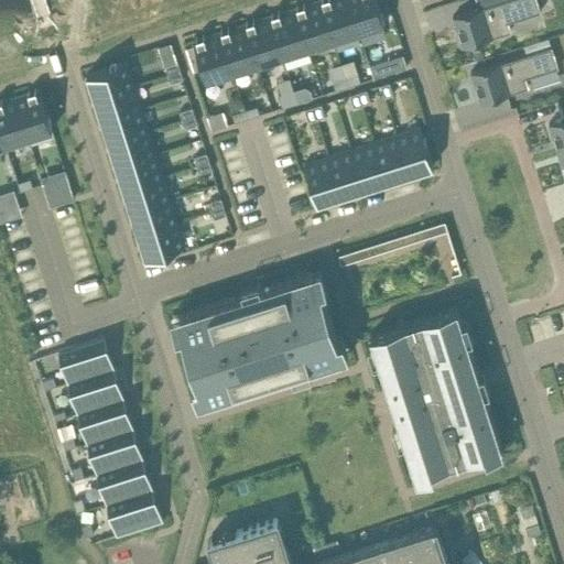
[(308,47),(333,40),(321,0),(317,0),(295,8),(308,47)]
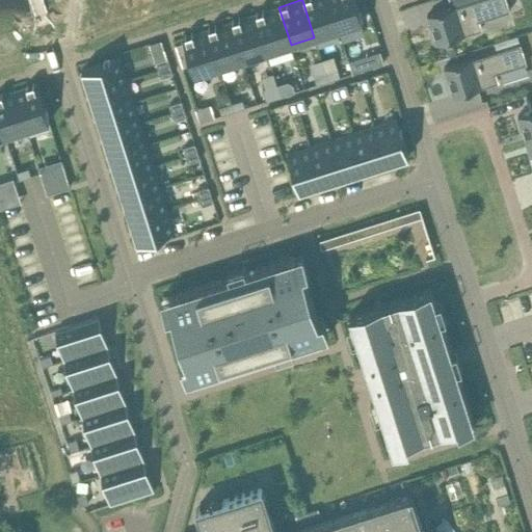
[(328,0),(302,0),(314,37),(338,29),(328,0)]
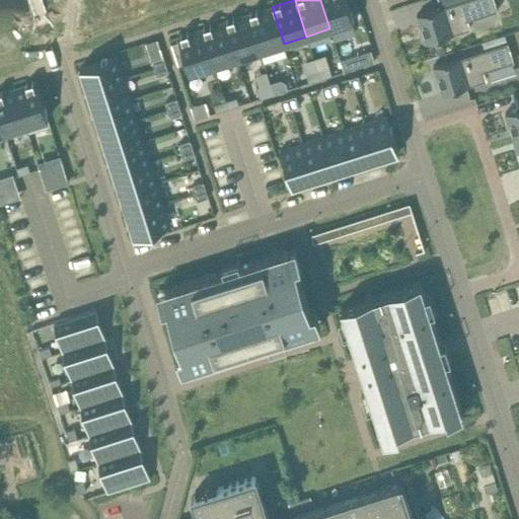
[(320,0),(329,28),(354,21),(347,0),(320,0)]
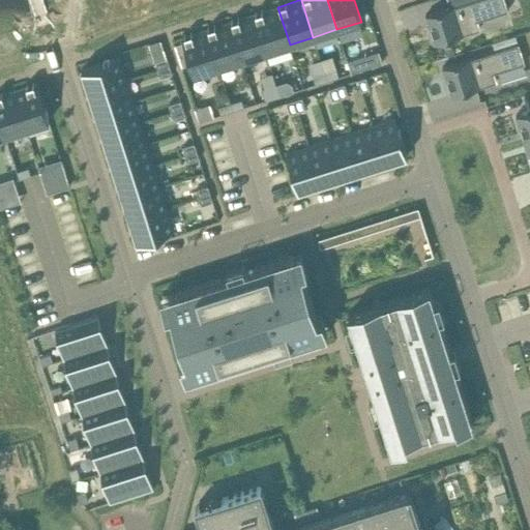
[(503,0),(471,0),(425,15),(435,43),(463,34),(480,28),(477,20),(507,10),(503,0)]
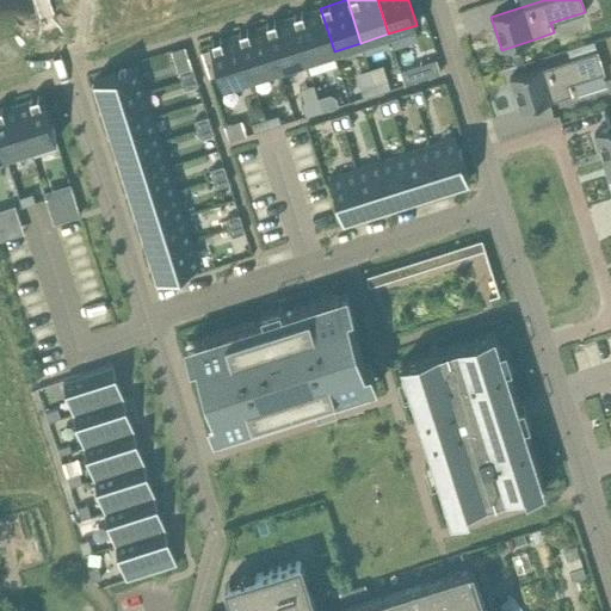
[(320,8),(292,17),(307,60),(334,51),(320,8)]
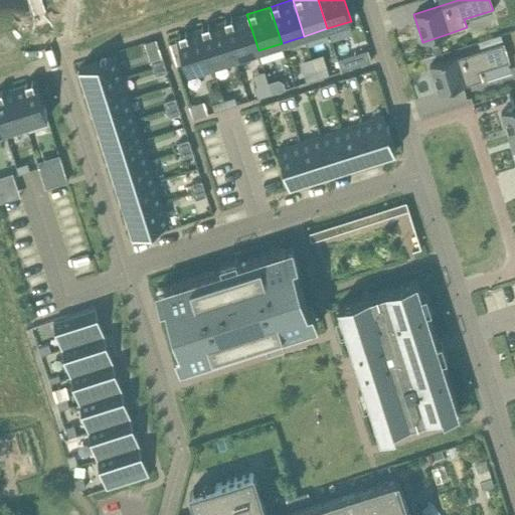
[(235,57),(259,50),(246,14),(223,21),(235,57)]
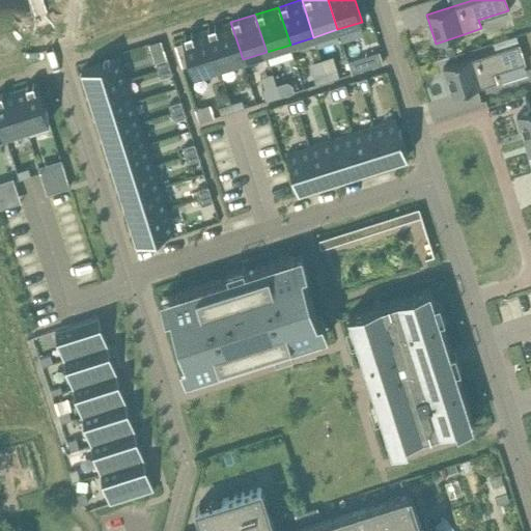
[(219,67),(243,59),(230,22),(206,29),(219,67)]
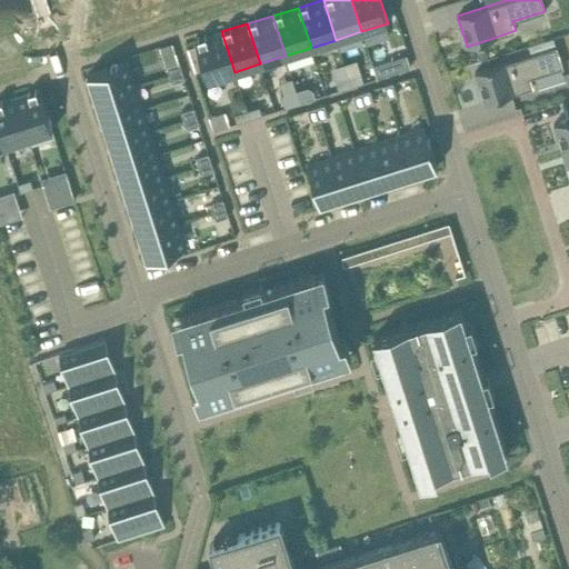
[(208,80),(235,72),(221,31),(195,40),(208,80)]
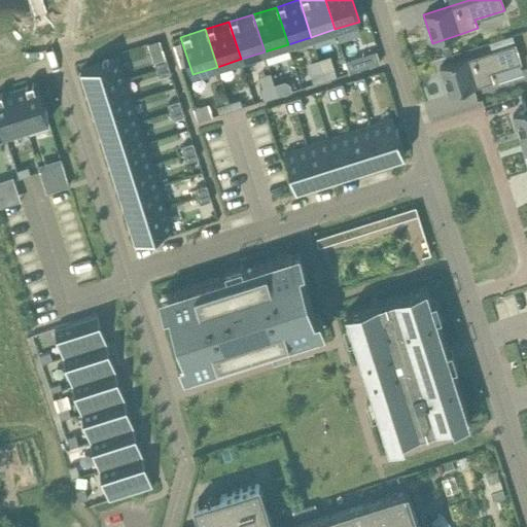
[(492,51),(440,67),(448,96),(477,88),(477,86),(493,81),(491,73),(522,64),(516,44),(513,36),(490,43),(492,51)]
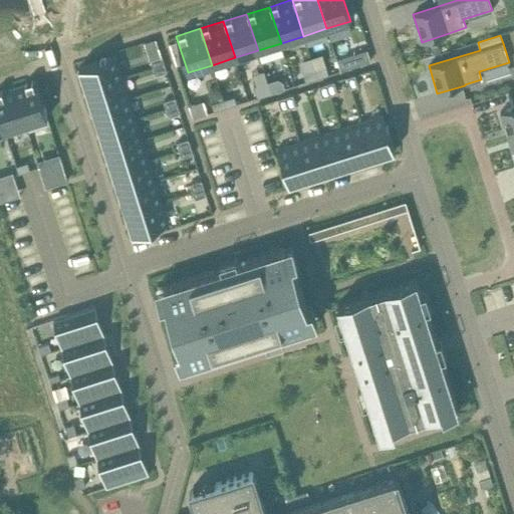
[(340,70),(370,60),(367,49),(337,59),(340,70)]
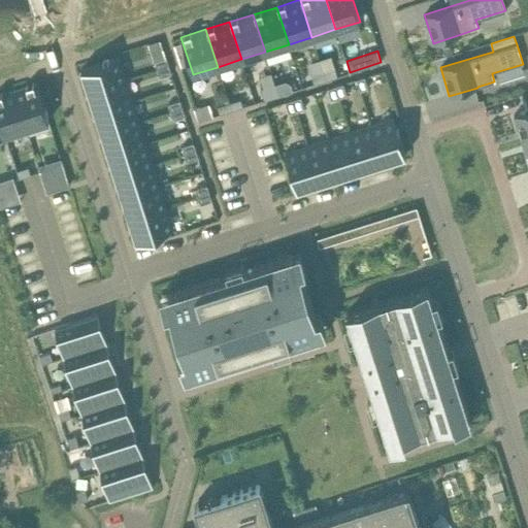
[(88,91),(125,78),(119,57),(80,69),(88,91)]
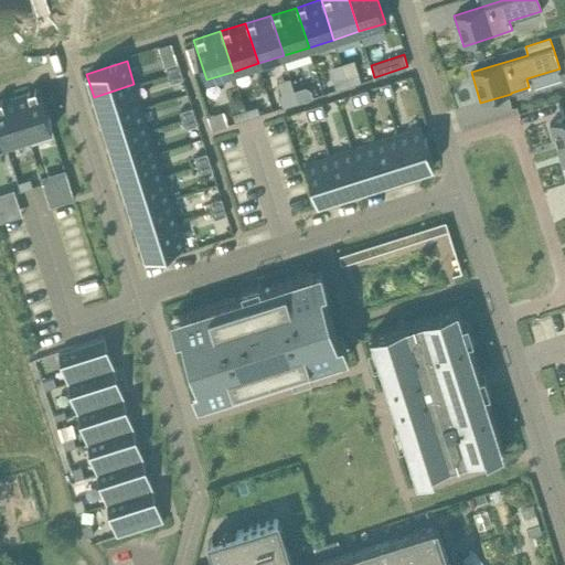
[(168,74),(181,71),(178,62),(166,66),(168,74)]
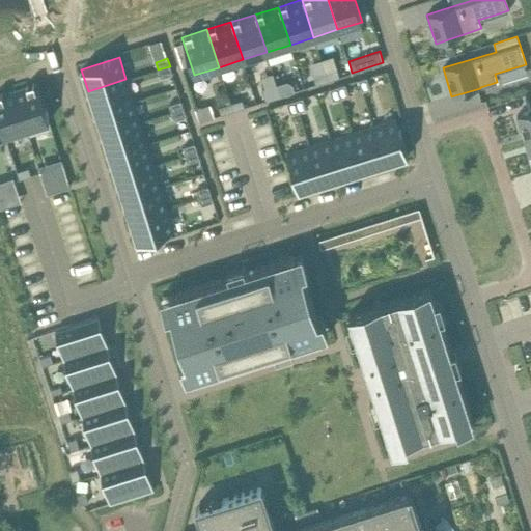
[(161,78),(172,74),(170,66),(158,70),(161,78)]
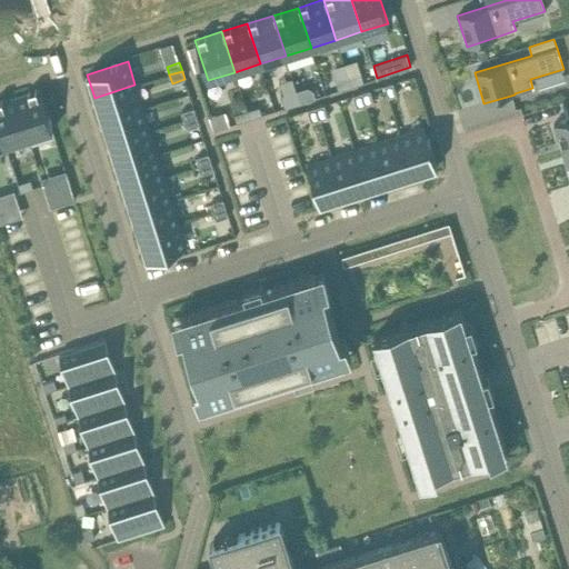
[(349,80),(351,87),(363,82),(361,76),(349,79),(349,80)]
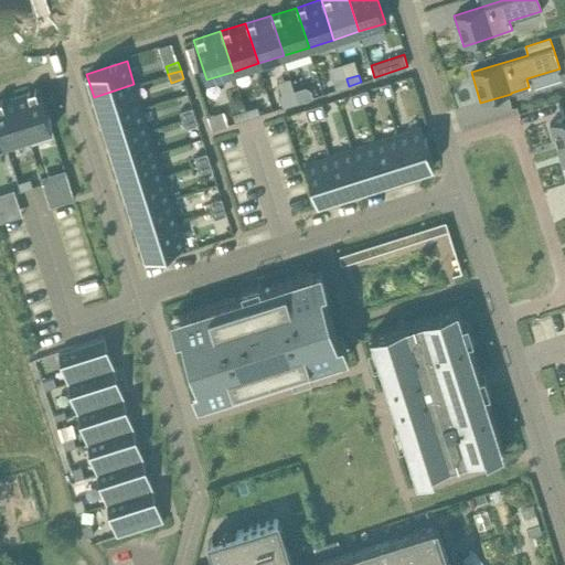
[(347,80),(347,78),(333,83),(336,89),(349,86),(347,80)]
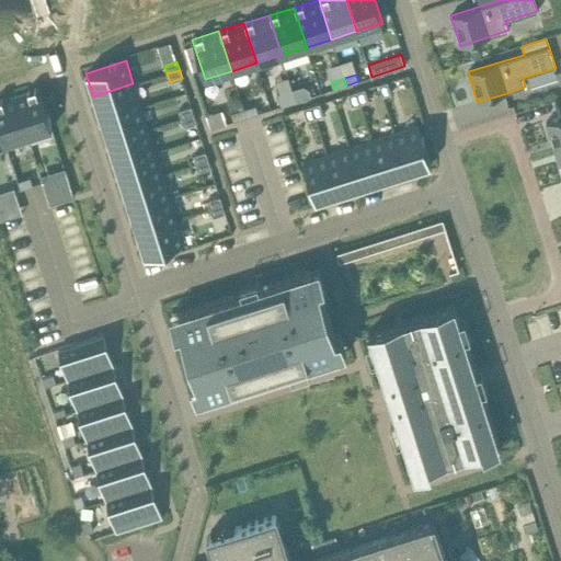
[(391,94),(387,81),(379,84),(382,96),(391,94)]
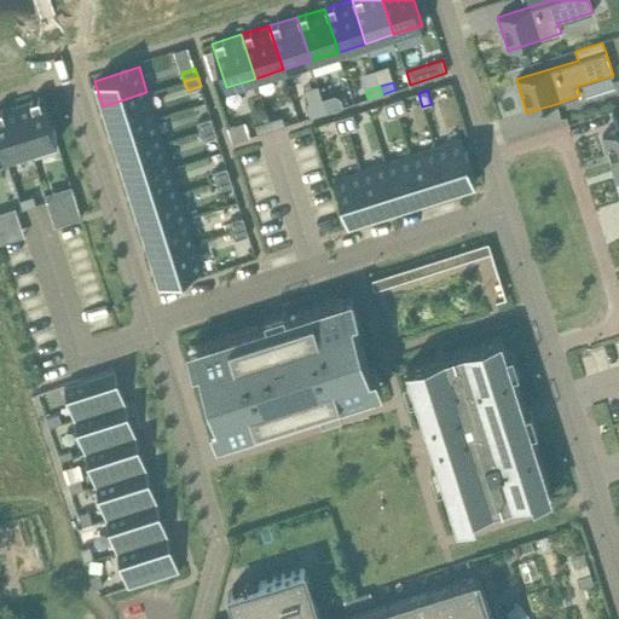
[(103,106),(111,132),(155,117),(146,92),(103,106)]
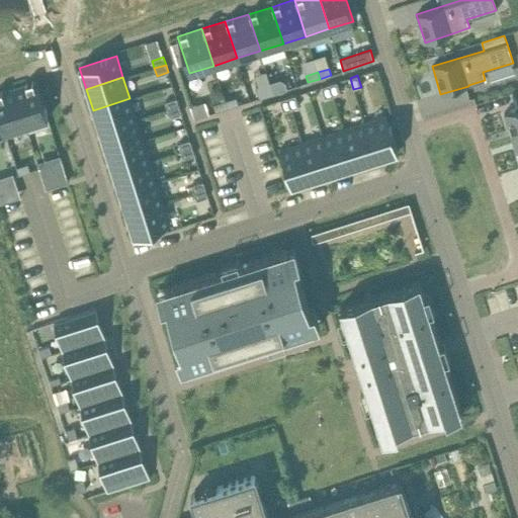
[(285,83),(279,79),(270,82),(273,93),(287,89),(285,83)]
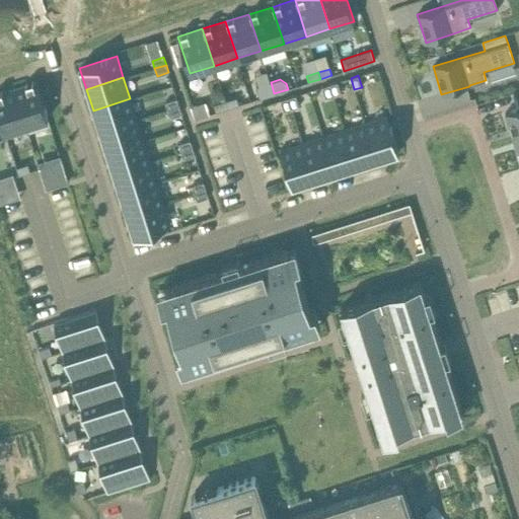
[(36,82),(14,88),(26,126),(48,119),(36,82)]
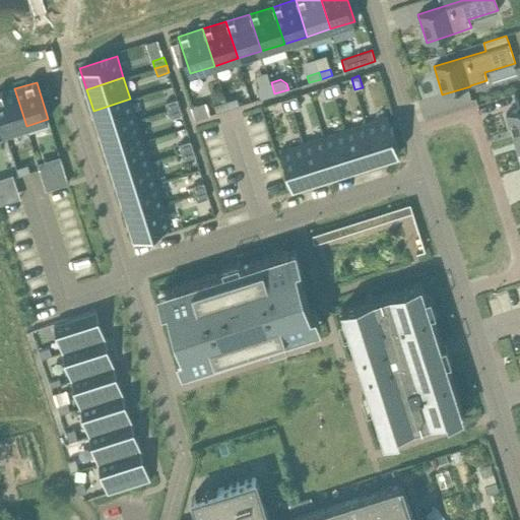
[(274,93),(270,82),(256,87),(260,99),(274,93)]
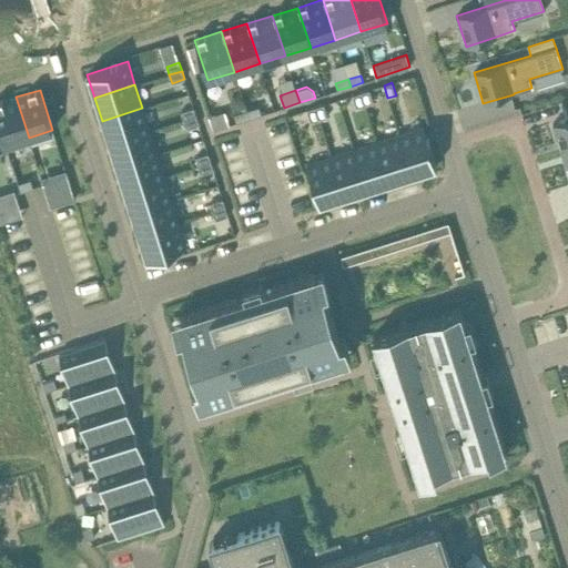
[(369,90),(361,92),(365,105),(373,102),(369,90)]
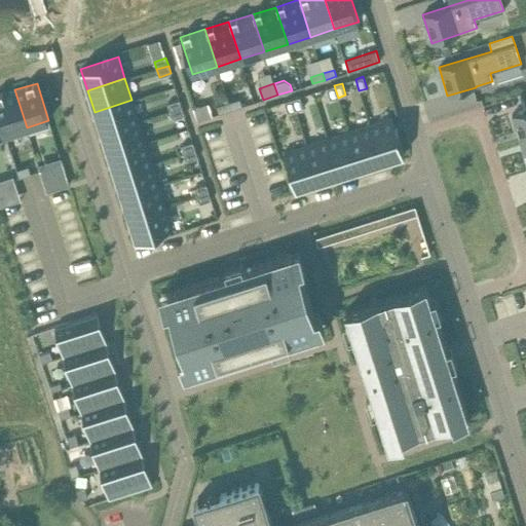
[(330,100),(338,98),(334,85),(326,88),(330,100)]
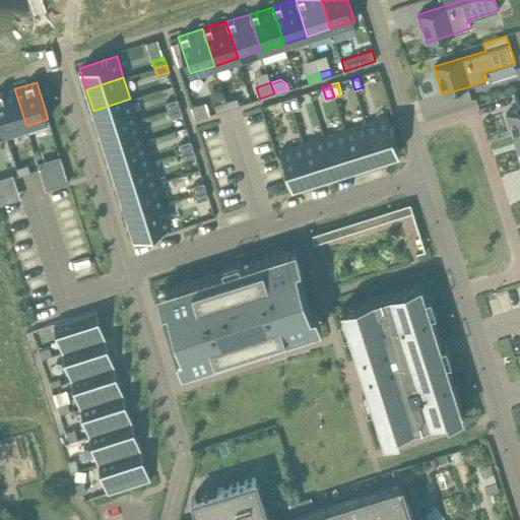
[(14,88),(0,92),(0,118),(5,132),(26,126),(14,88)]
